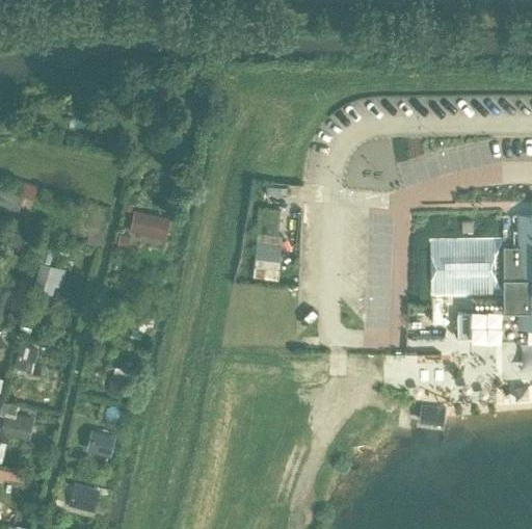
[(0,189),(0,208),(23,213),(26,197),(35,200),(38,186),(25,183),(23,194),(0,189)]
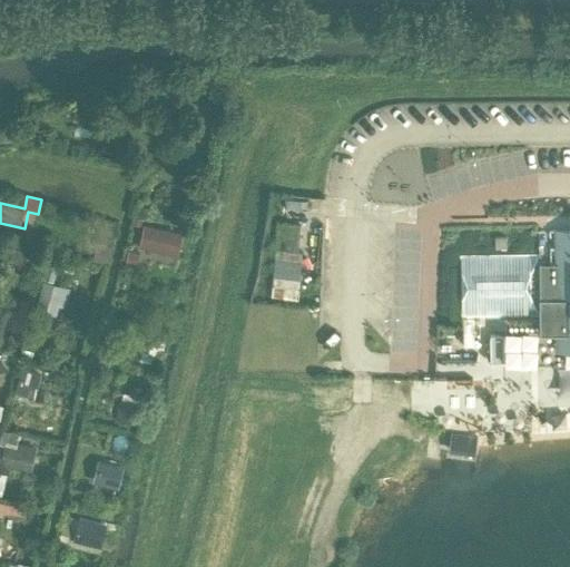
[(302,260),(301,224),(281,224),(282,261),(302,260)]
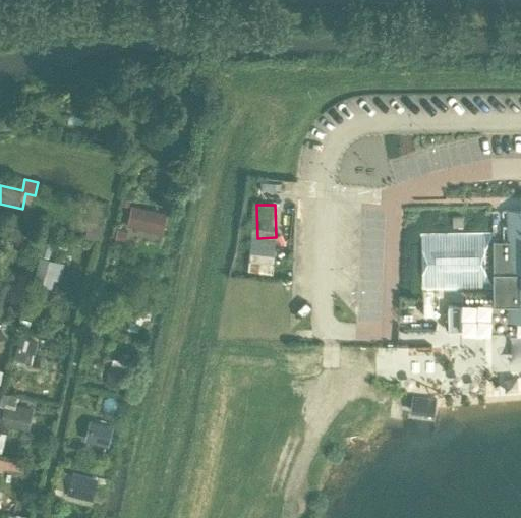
[(132,208),(127,228),(162,236),(166,215),(132,208)]
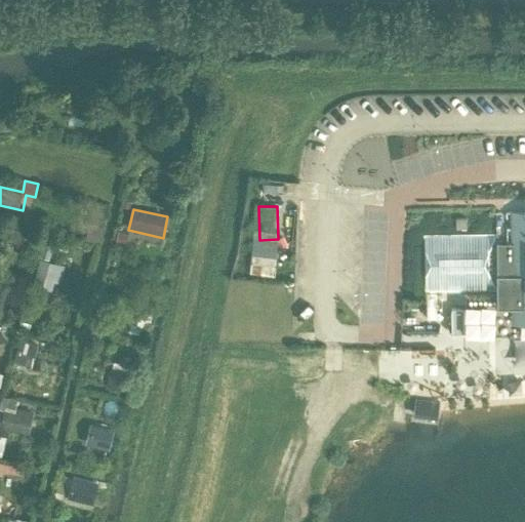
[(524,214),(495,215),(495,238),(423,239),(425,292),(466,292),(466,336),(524,334),(524,214)]
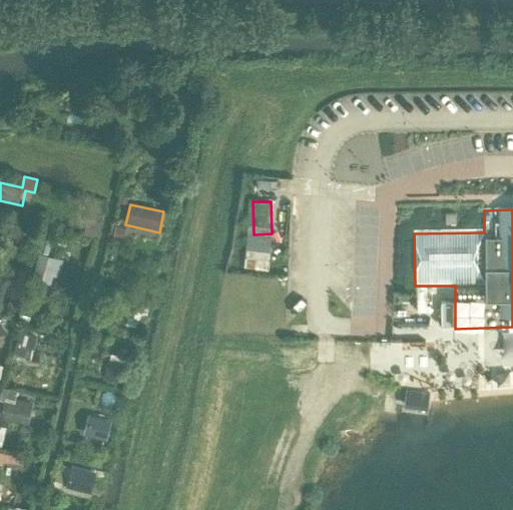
[(456,215),(446,216),(446,226),(456,226),(456,215)]
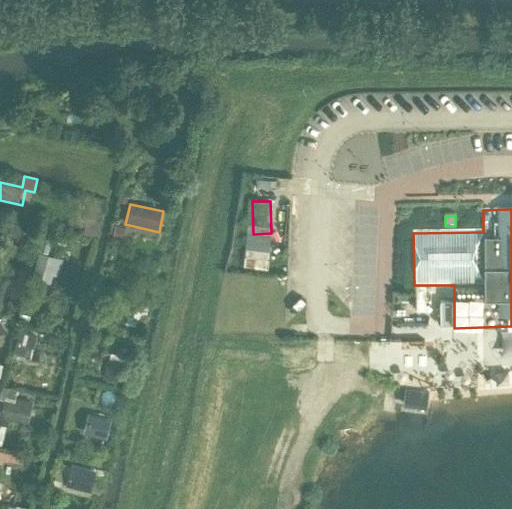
[(32,278),(49,283),(55,256),(48,254),(52,241),(42,238),(32,278)]
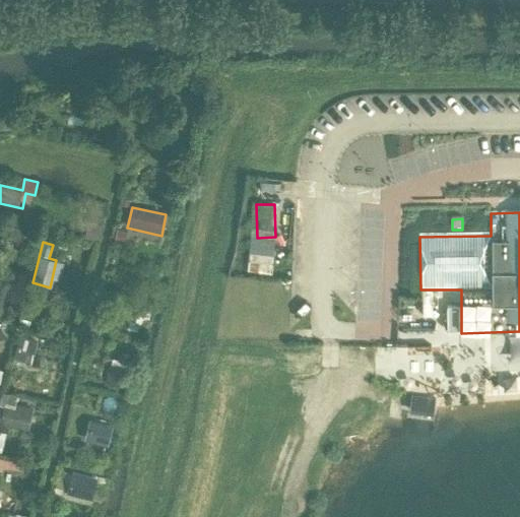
[(253,270),(273,270),(273,253),(253,253),(253,270)]
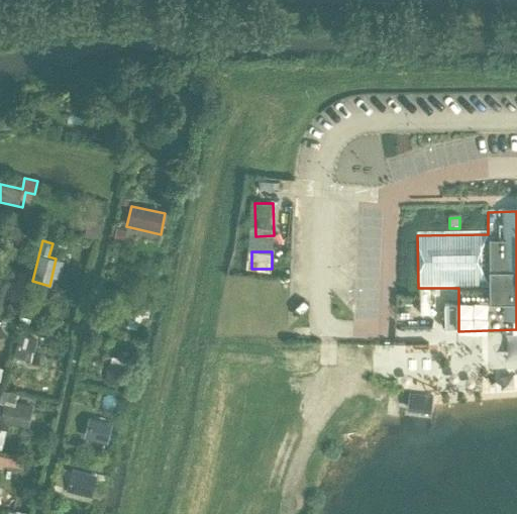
[(442,306),(442,331),(454,331),(454,306),(442,306)]
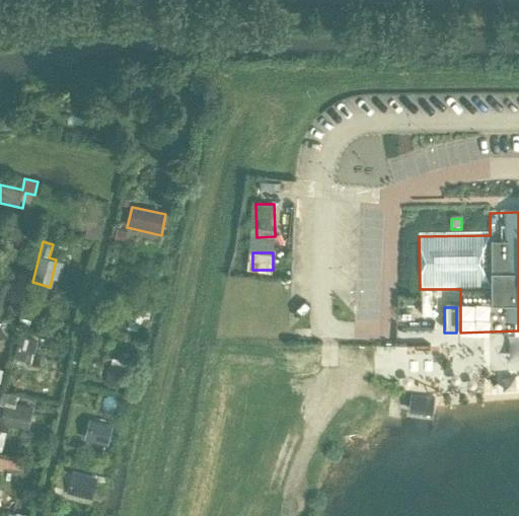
[(2,422),(26,428),(31,409),(14,403),(15,396),(3,393),(1,406),(6,407),(2,422)]
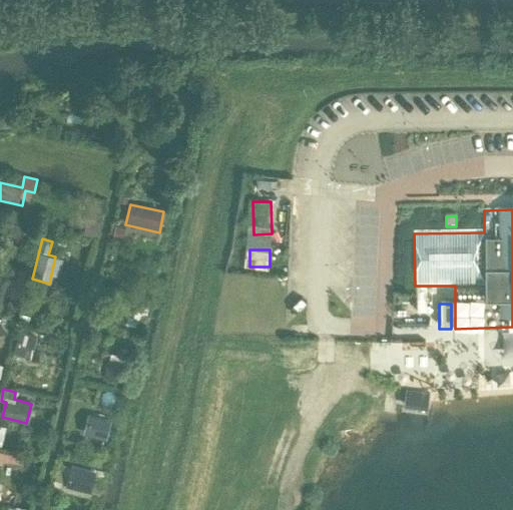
[(407,390),(406,406),(429,408),(431,393),(407,390)]
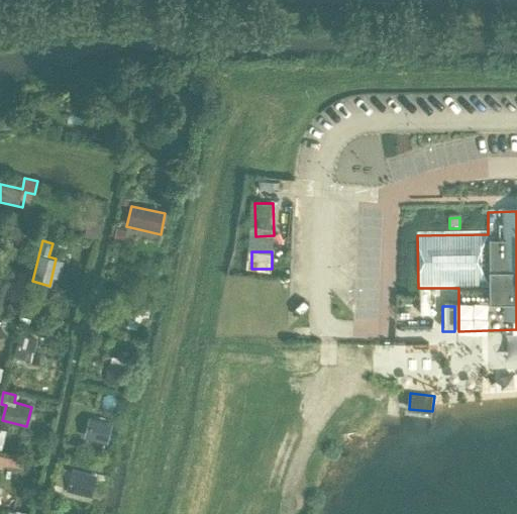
[(109,443),(114,421),(90,417),(86,438),(109,443)]
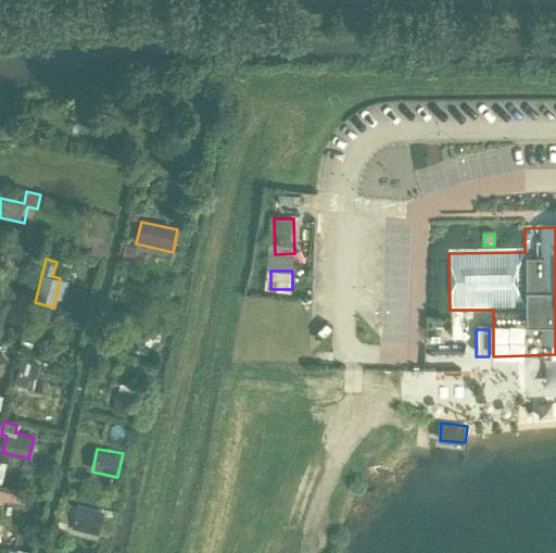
[(0,488),(0,501),(23,507),(26,494),(0,488)]
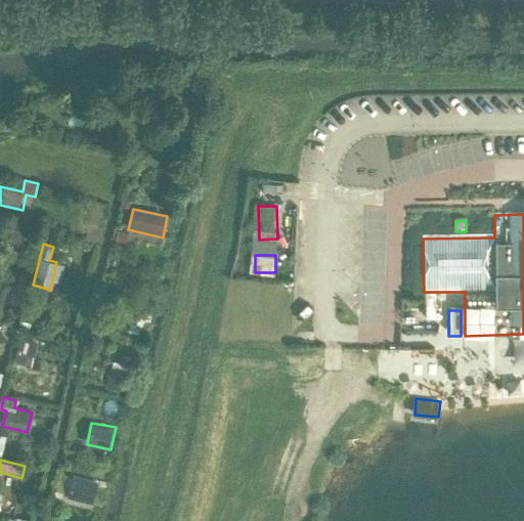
[(69,495),(92,502),(98,479),(75,473),(69,495)]
